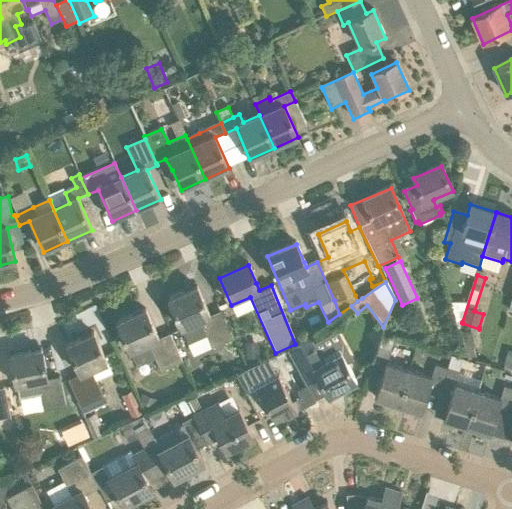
[(210,316),(205,306),(197,288),(168,301),(188,344),(207,336),(212,348),(233,339),(220,311),(210,316)]
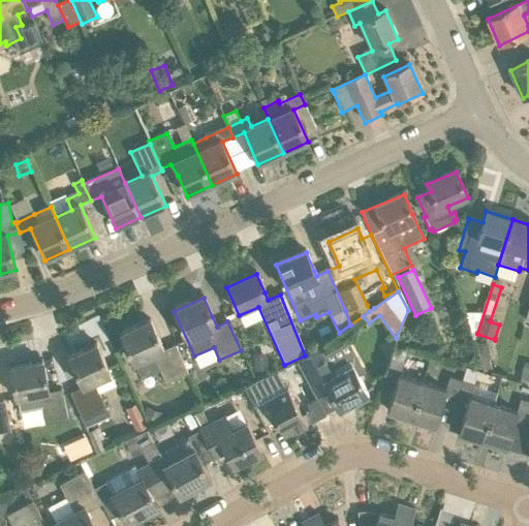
[(164,351),(159,340),(151,321),(121,335),(142,379),(160,371),(165,383),(188,373),(176,346),(164,351)]
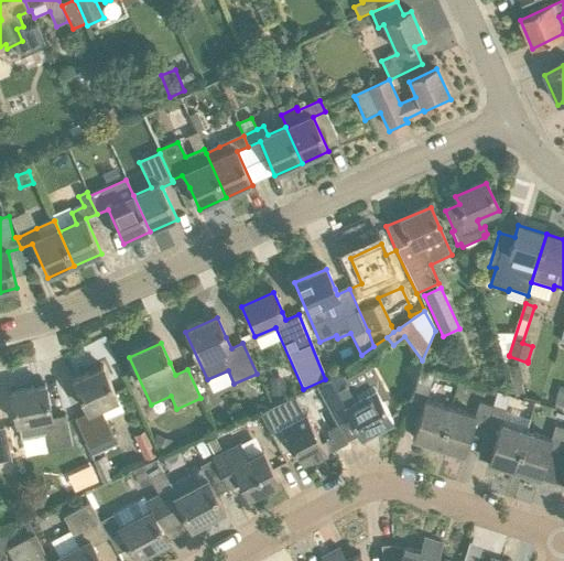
[(513,387),(521,385),(523,384),(518,366),(508,369),(509,376),(512,384),(513,387)]
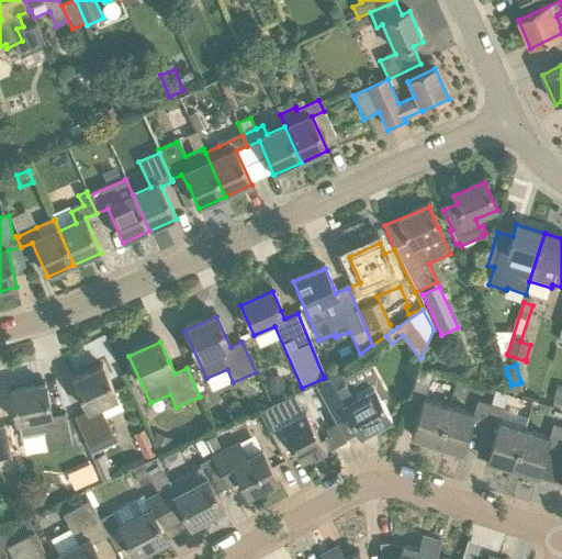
[(392,421),(381,401),(386,399),(370,366),(345,379),(341,372),(316,386),(337,426),(347,444),(392,421)]
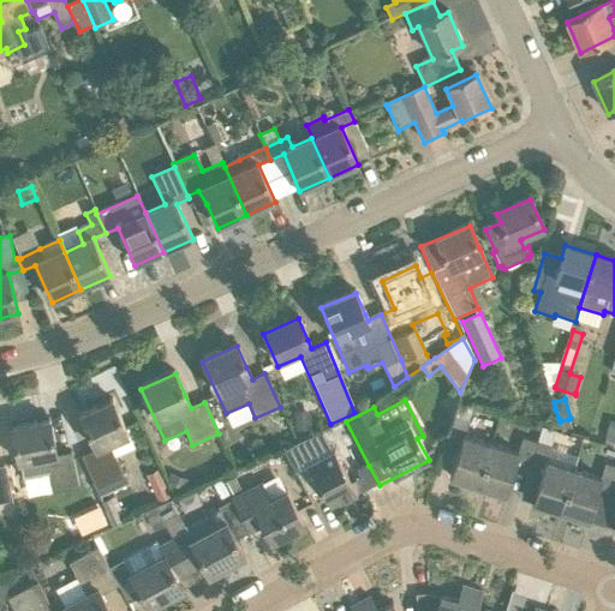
[(130,438),(123,423),(113,401),(81,415),(96,451),(83,457),(97,490),(123,478),(109,447),(130,438)]
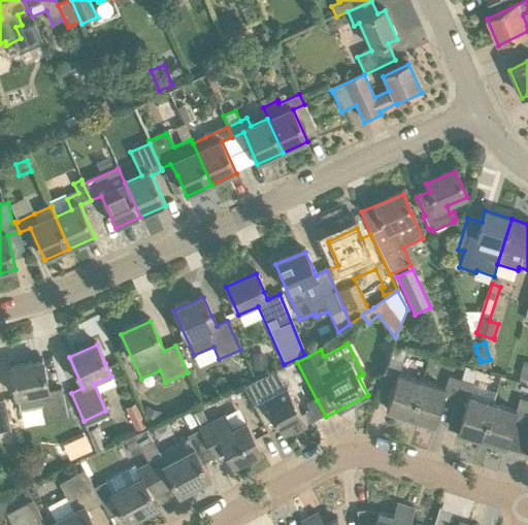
[(387,412),(410,419),(422,383),(399,375),(406,352),(395,349),(391,360),(390,360),(383,384),(394,387),(387,412)]
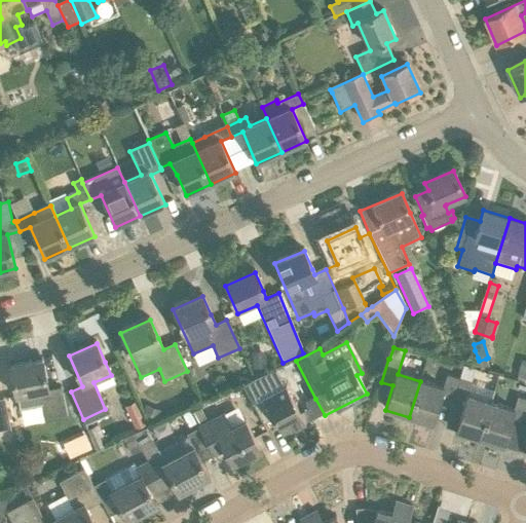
[(253,353),(254,371),(267,369),(265,352),(253,353)]
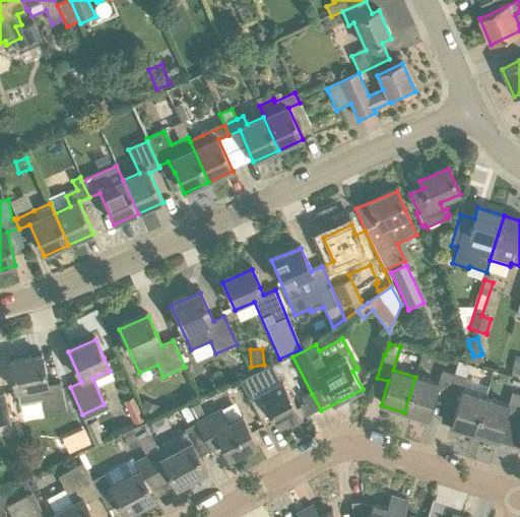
[(61,385),(49,388),(42,357),(11,363),(20,406),(43,402),(47,419),(68,415),(61,385)]
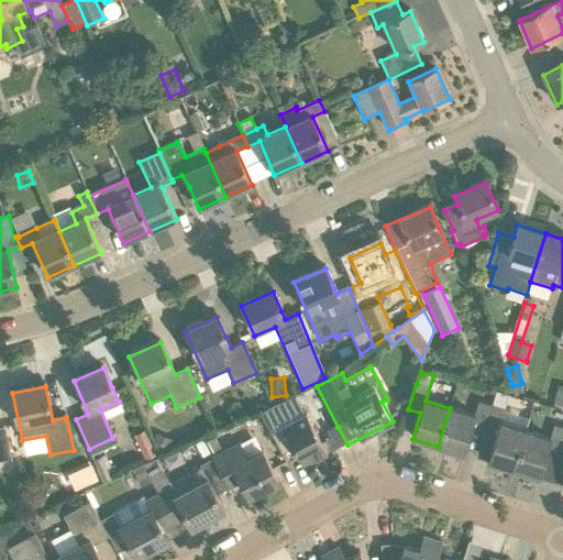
[(562,392),(558,391),(553,405),(555,405),(554,409),(562,412),(562,392)]
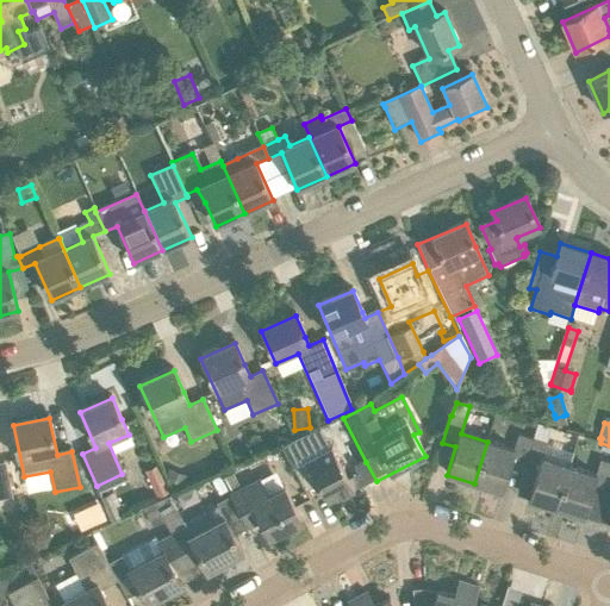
[(524,469),(533,439),(518,435),(515,450),(487,442),(474,483),(503,493),(511,466),(524,469)]
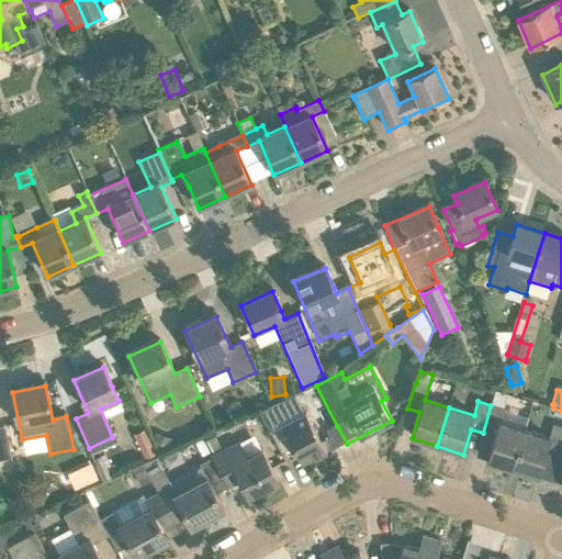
[(282,403),(260,415),(279,450),(290,444),(301,465),(312,459),(314,462),(347,444),(337,426),(326,432),(332,440),(321,446),(305,415),(293,422),(282,403)]
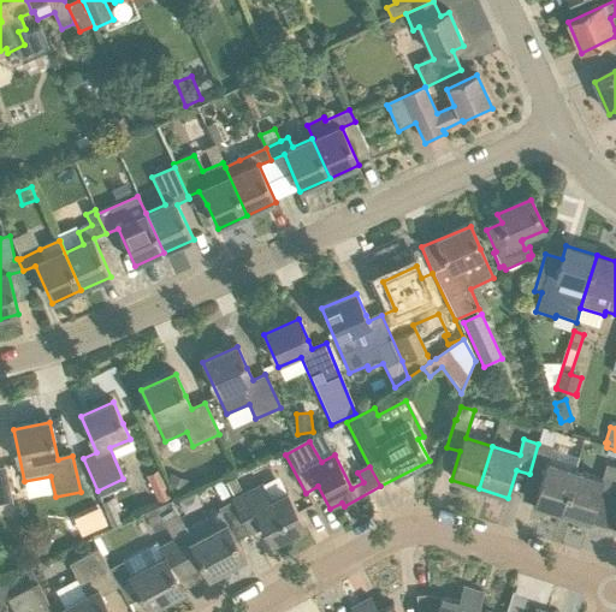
[(533,505),(562,515),(575,471),(549,464),(552,449),(538,444),(529,474),(543,477),(533,505)]
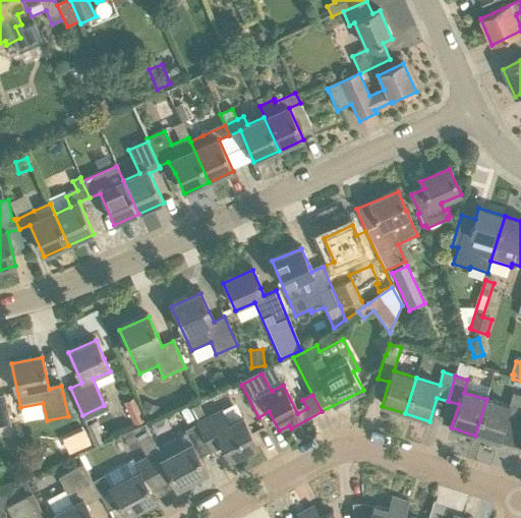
[(518,422),(520,410),(520,397),(514,394),(510,406),(486,399),(475,436),(499,443),(507,419),(518,422)]
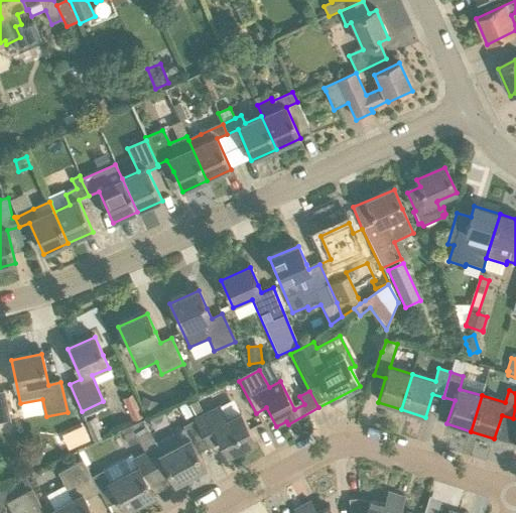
[(0,392),(0,422),(10,420),(4,392),(0,392)]
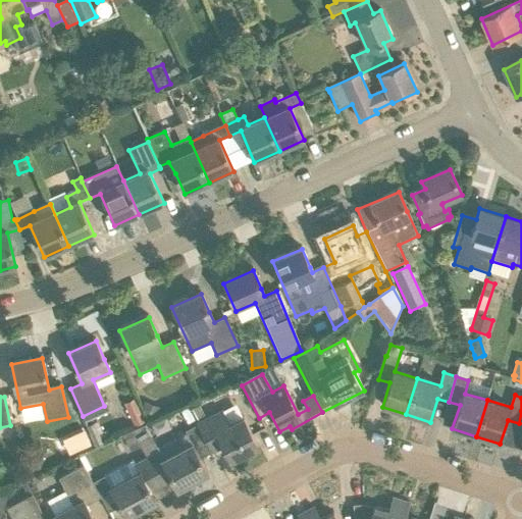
[(134,401),(124,405),(136,427),(144,423),(134,401)]
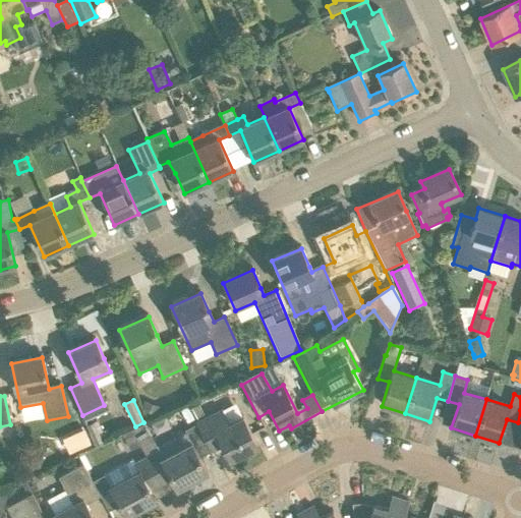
[(160,408),(145,401),(140,410),(156,416),(160,408)]
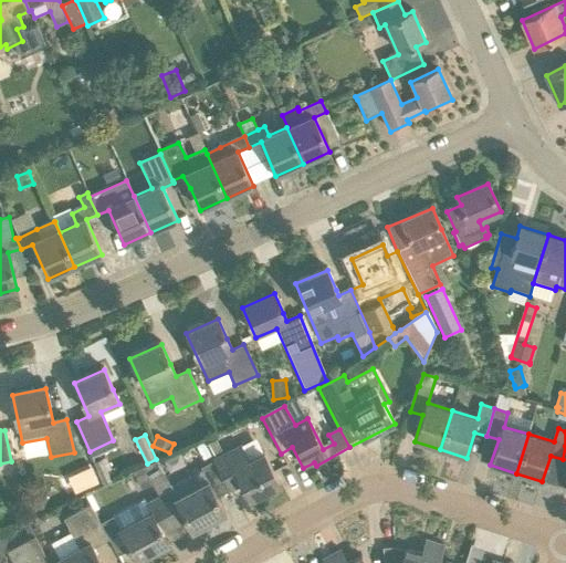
[(220,449),(215,438),(207,441),(216,458),(223,454),(220,449)]
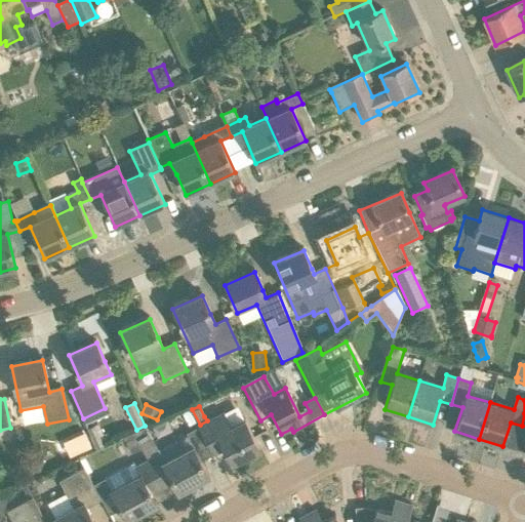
[(224,413),(219,415),(199,427),(211,452),(221,446),(233,464),(259,449),(244,420),(231,427),(224,413)]
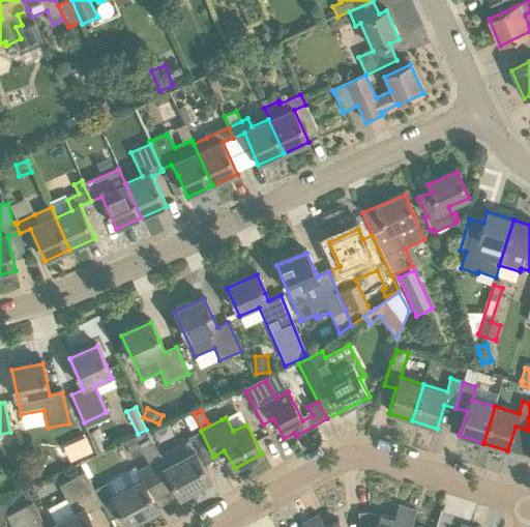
[(96,431),(89,434),(98,456),(106,452),(104,447),(101,443),(96,431)]
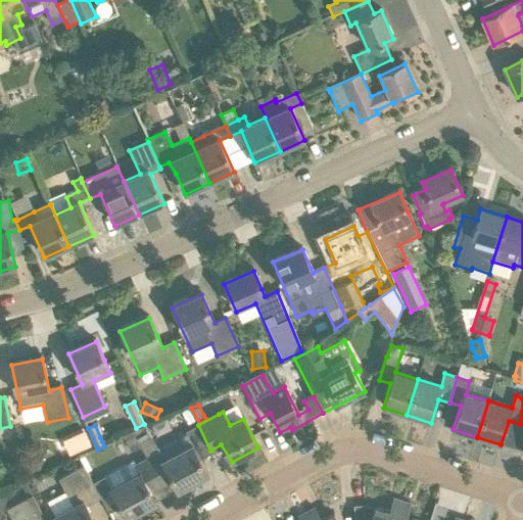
[(145,427),(134,433),(139,444),(151,438),(145,427)]
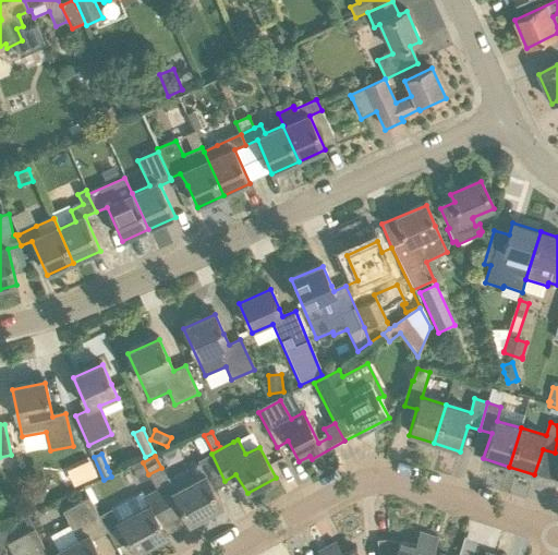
[(148,474),(143,462),(132,468),(141,484),(150,478),(148,474)]
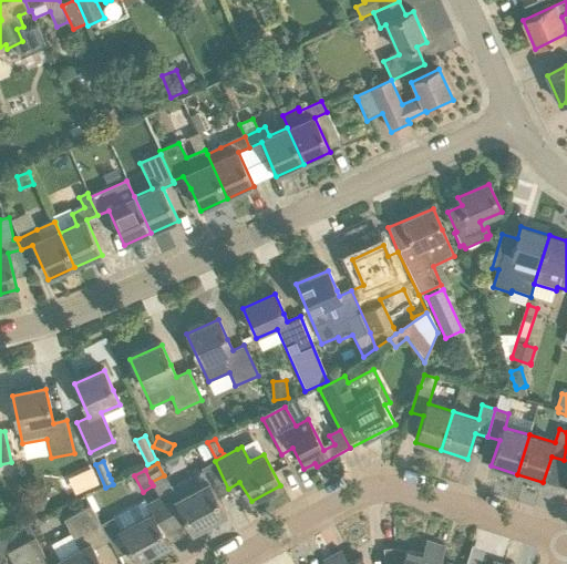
[(93,471),(70,482),(78,498),(101,488),(93,471)]
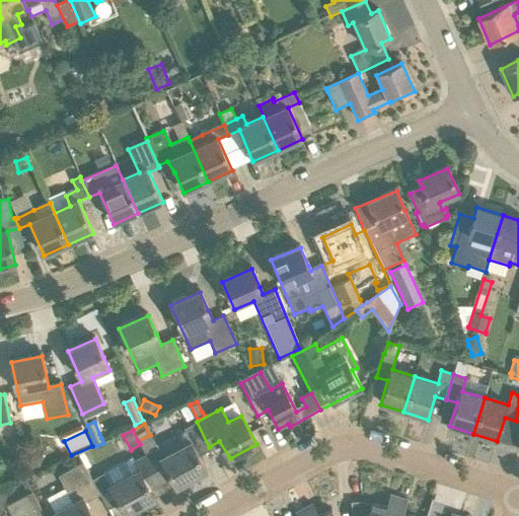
[(157,447),(158,449),(147,454),(146,455),(161,484),(172,478),(176,487),(207,471),(186,433),(157,447)]
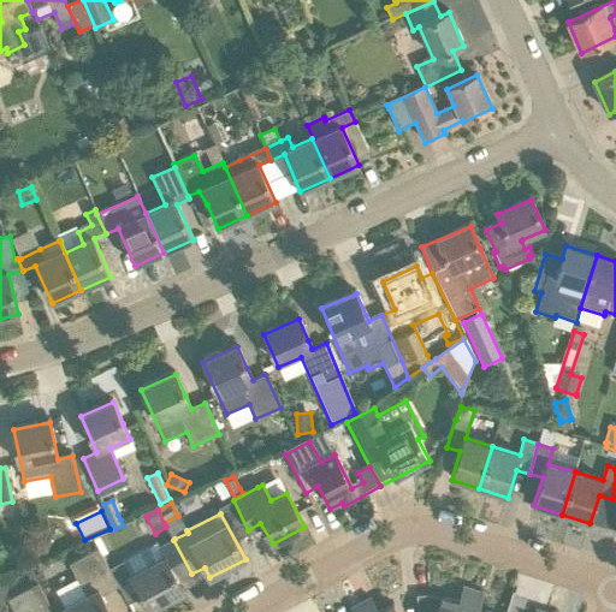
[(178,581),(191,574),(173,540),(159,547),(157,545),(123,563),(148,611),(184,592),(178,581)]
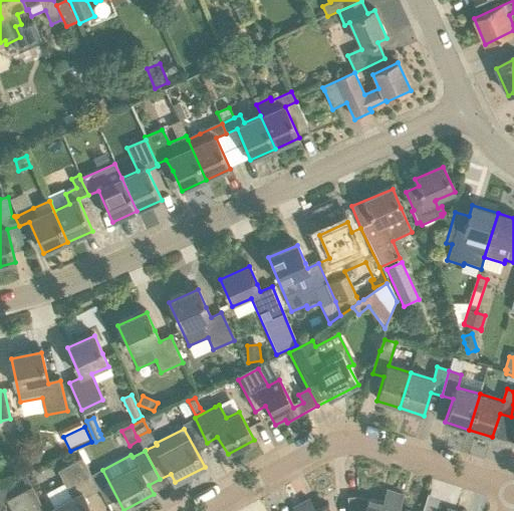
[(91,510),(85,498),(99,490),(82,459),(58,472),(65,485),(48,494),(54,506),(53,507),(54,510),(91,510)]
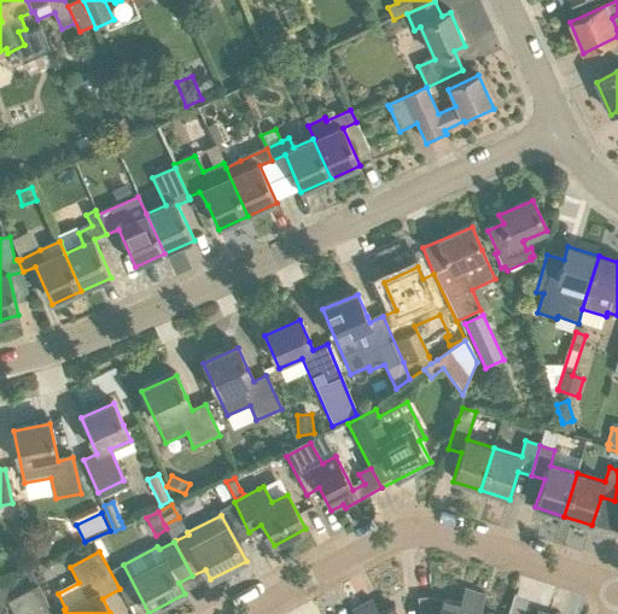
[(1,613),(15,577),(1,582),(0,583),(0,613),(1,613)]
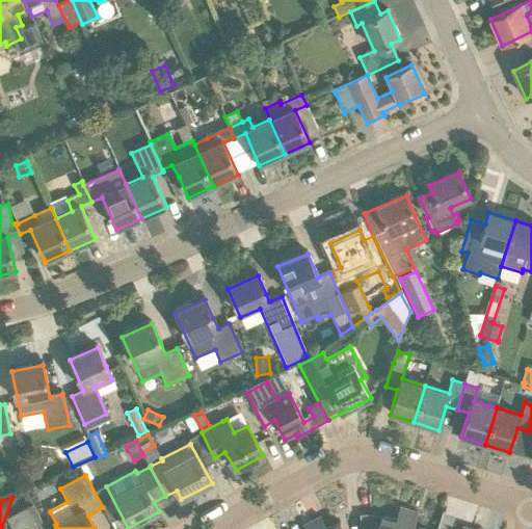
[(45,528),(33,505),(29,507),(19,513),(23,524),(15,528),(45,528)]
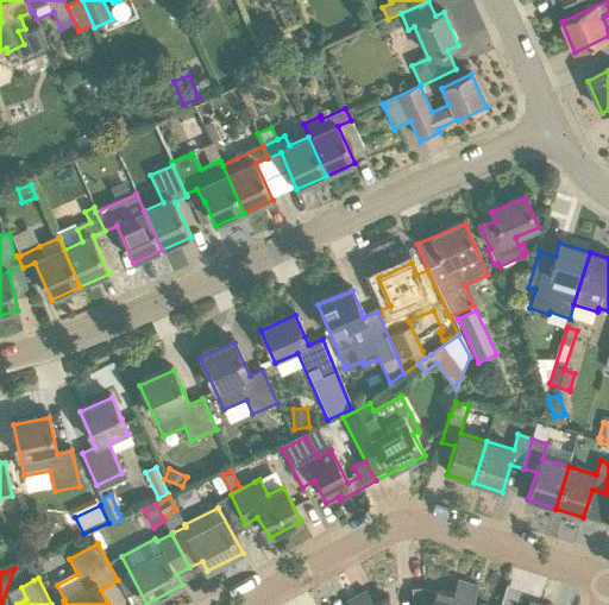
[(462,604),(469,585),(458,581),(453,598),(437,592),(432,604),(462,604)]
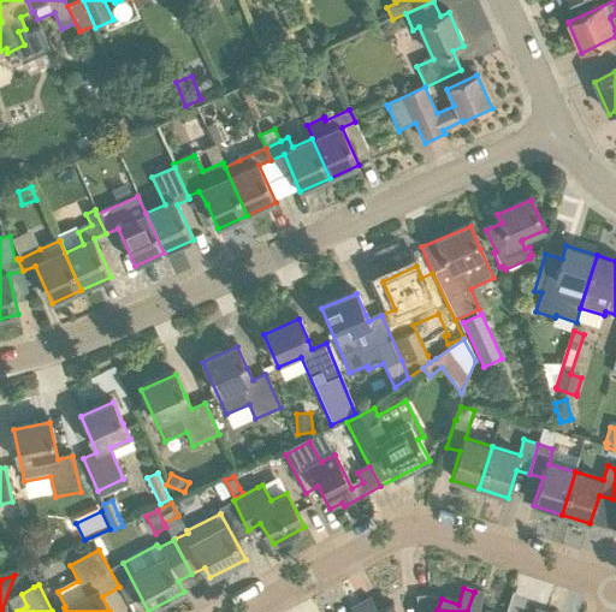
[(479,611),(484,594),(474,592),(467,611),(479,611)]
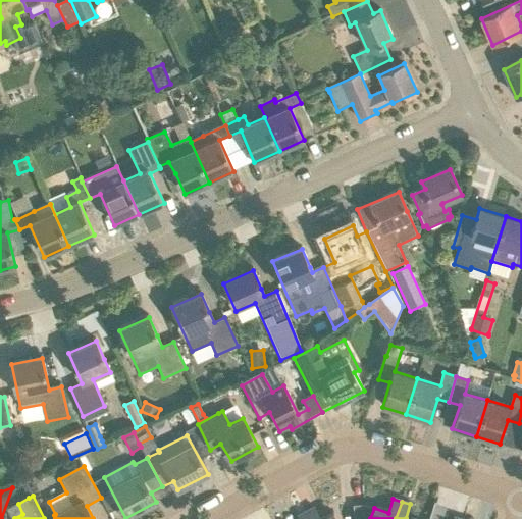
[(335,518),(333,514),(326,518),(319,518),(314,509),(306,513),(308,518),(335,518)]
